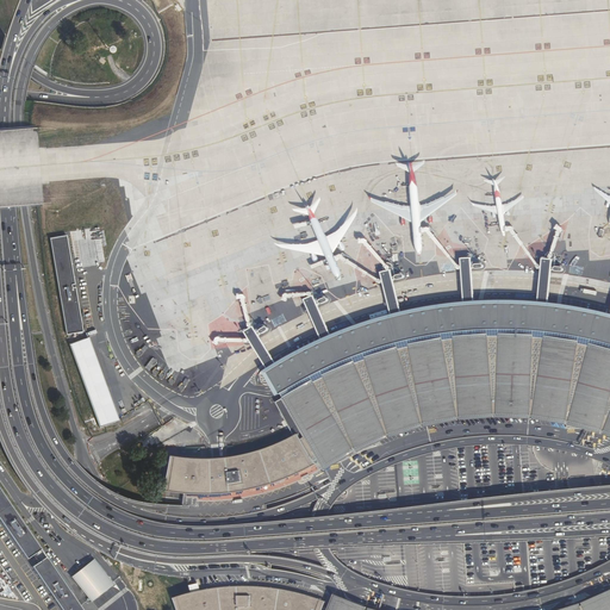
[(67,236),(50,238),(67,335),(82,332),(67,236)]
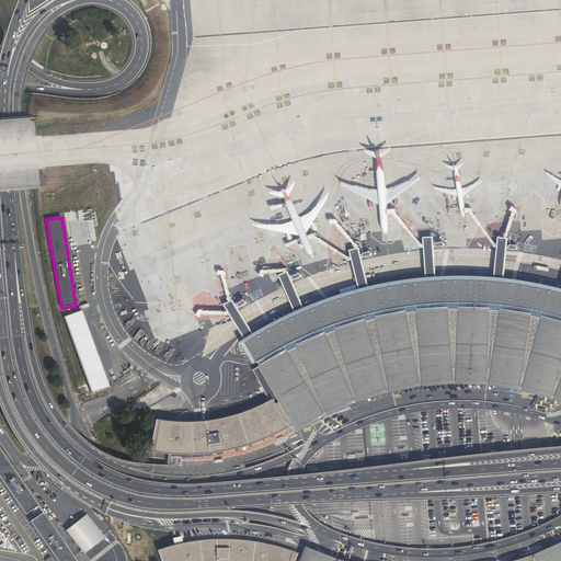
[(437,244),(432,244),(431,237),(422,238),(422,247),(424,271),(425,293),(399,295),(371,300),(366,279),(364,270),(368,268),(369,270),(374,268),(375,267),(375,266),(375,265),(374,264),(374,263),(373,263),(368,264),(367,265),(363,266),(361,259),(365,258),(366,258),(367,258),(371,256),(373,255),(373,254),(371,253),(371,252),(370,252),(366,253),(365,253),(365,254),(359,255),(358,248),(355,249),(348,251),(351,260),(356,282),(361,302),(333,311),(309,320),(300,301),(297,292),(300,290),(301,290),(306,289),(306,288),(307,287),(306,286),(306,285),(305,285),(304,285),(299,286),(299,287),(295,288),(293,282),(296,279),(297,281),(301,278),(301,277),(302,277),(302,276),(301,275),(301,274),(300,274),(299,274),(295,275),(295,276),(290,277),(287,271),(285,272),(278,275),(283,284),(292,305),(300,324),(278,334),(260,344),(249,328),(243,318),(247,317),(248,317),(252,315),(252,313),(252,312),(252,311),(251,310),(250,310),(245,312),(245,313),(244,315),(242,316),(238,309),(240,308),(241,308),(242,308),(245,306),(247,305),(247,304),(247,302),(245,302),(245,301),(244,301),(243,301),(239,304),(239,305),(239,306),(236,307),(231,299),(230,300),(224,305),(228,311),(241,332),(252,348),(248,352),(277,401),(273,402),(271,398),(250,407),(227,414),(201,420),(173,420),(153,418),(148,450),(180,454),(224,451),(259,441),(282,432),(293,424),(296,431),(324,414),(355,400),(387,390),(420,385),(434,382),(453,381),(487,382),(518,388),(551,397),(560,400),(560,284),(557,302),(527,296),(501,292),(503,270),(506,238),(496,238),(495,248),(494,268),(492,292),(465,290),(435,292),(434,270),(433,260),(438,259),(439,260),(444,259),(445,259),(445,258),(446,256),(445,255),(445,254),(444,254),(439,254),(438,254),(438,255),(433,255),(432,249),(437,248),(437,249),(438,249),(443,249),(444,248),(445,247),(445,245),(444,244),(444,243),(443,243),(438,243),(437,244)]
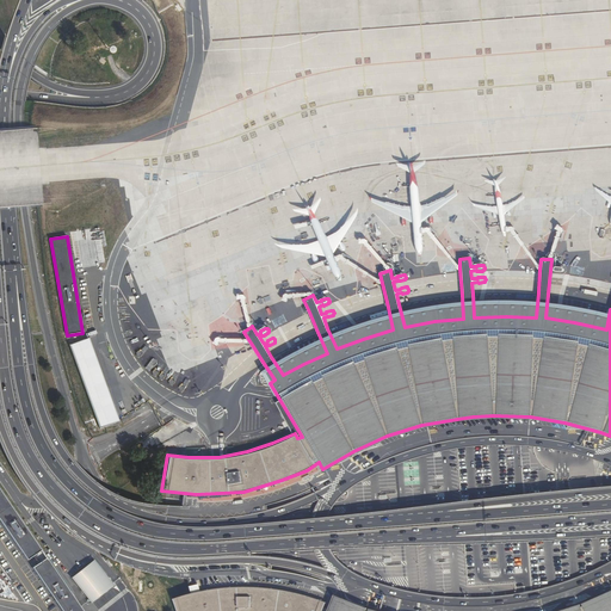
[(87,345),(72,351),(100,429),(117,423),(87,345)]
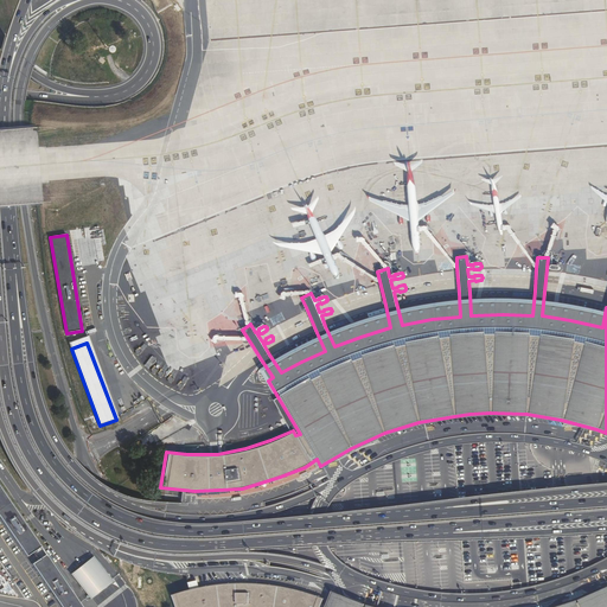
[(0,518),(27,557),(40,549),(11,505),(0,489),(0,518)]
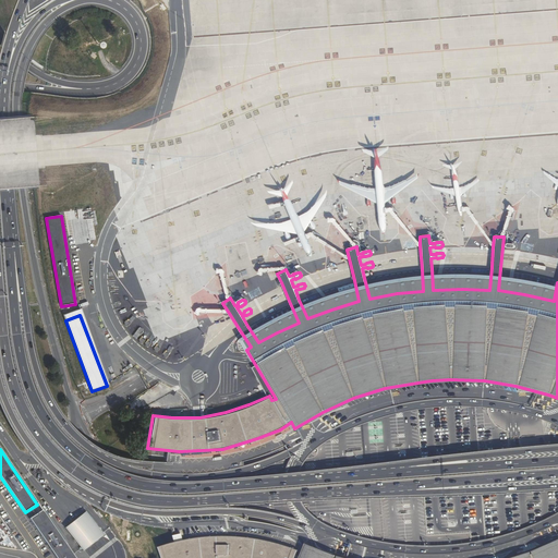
[(29,520),(56,557),(74,557),(41,511),(29,520)]
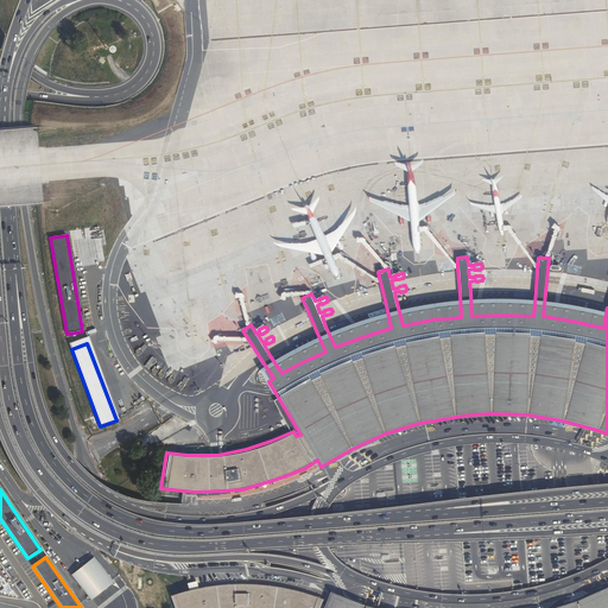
[(92,558),(70,576),(92,601),(113,584),(92,558)]
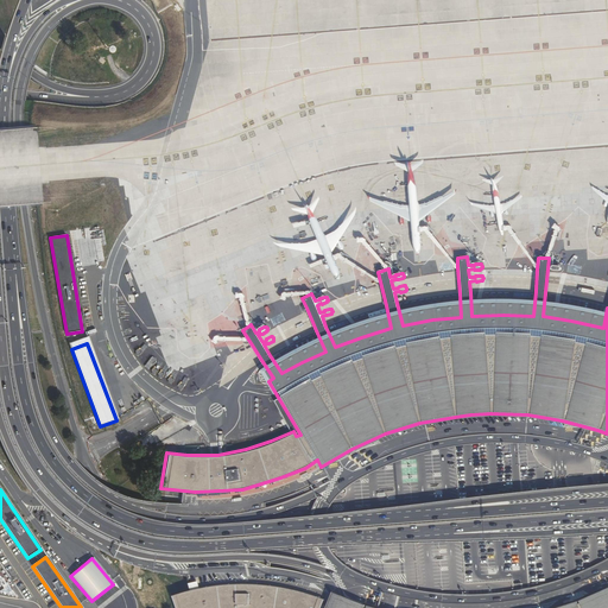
[(607,607),(607,589),(575,605),(562,607),(361,607),(330,595),(327,606),(318,603),(321,596),(308,593),(301,589),(271,584),(257,582),(229,583),(211,586),(189,590),(172,594),(176,607),(607,607)]
